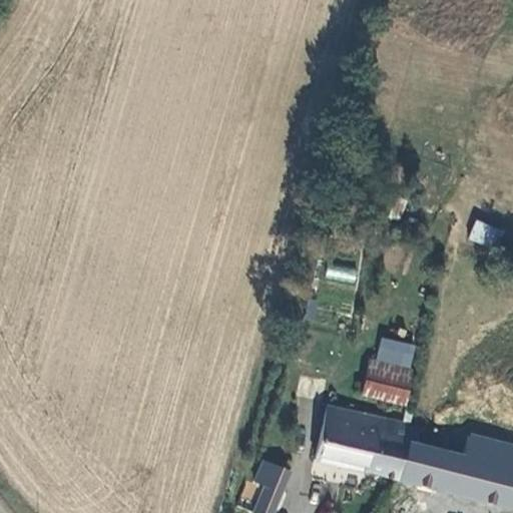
[(476,219),(468,238),(493,248),(501,230),(476,219)]
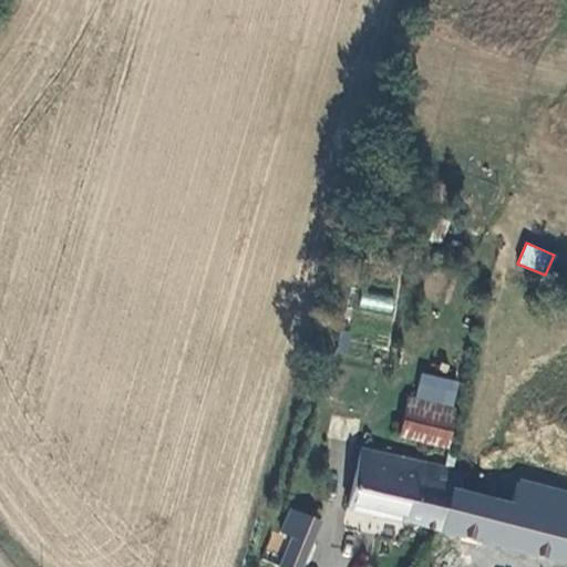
[(363,290),(359,306),(391,315),(395,299),(363,290)]
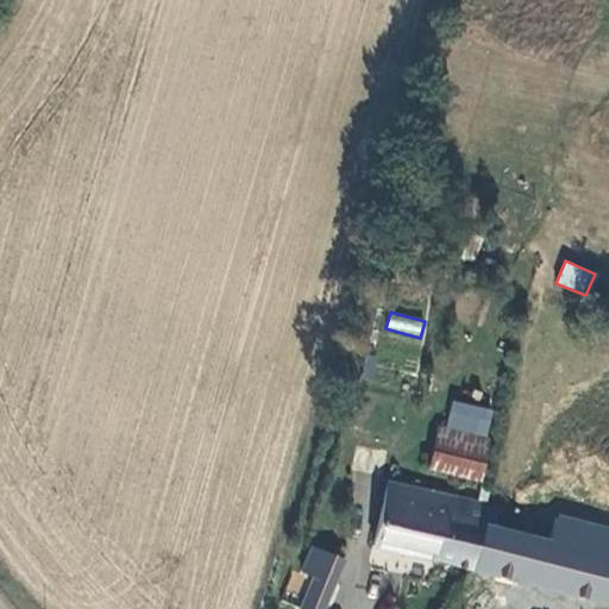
[(489,441),(441,429),(431,470),(479,483),(489,441)]
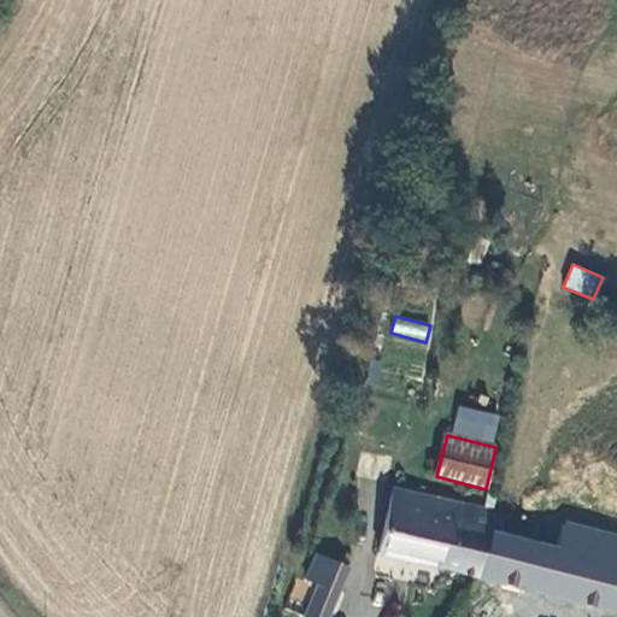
[(375,557),(475,580),(486,535),(454,528),(459,505),(392,491),(376,553),(375,557)]
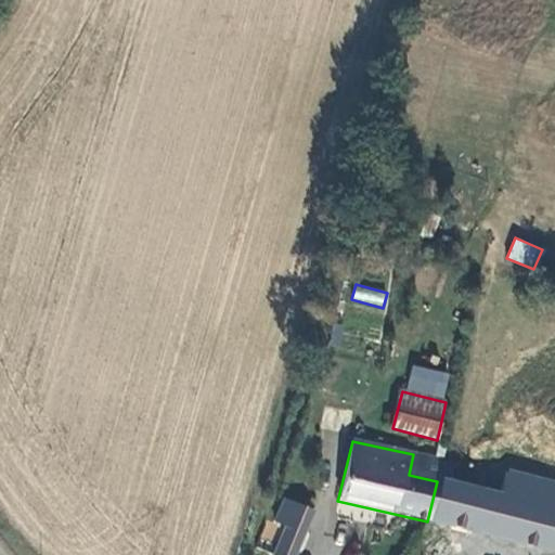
[(437,481),(427,521),(552,552),(554,538),(554,510),(483,492),(488,473),(441,461),(437,481)]
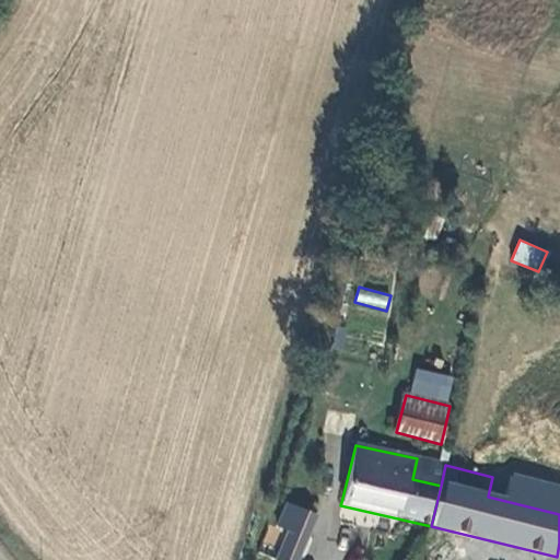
[(313,522),(288,513),(282,531),(287,533),(306,539),(313,522)]
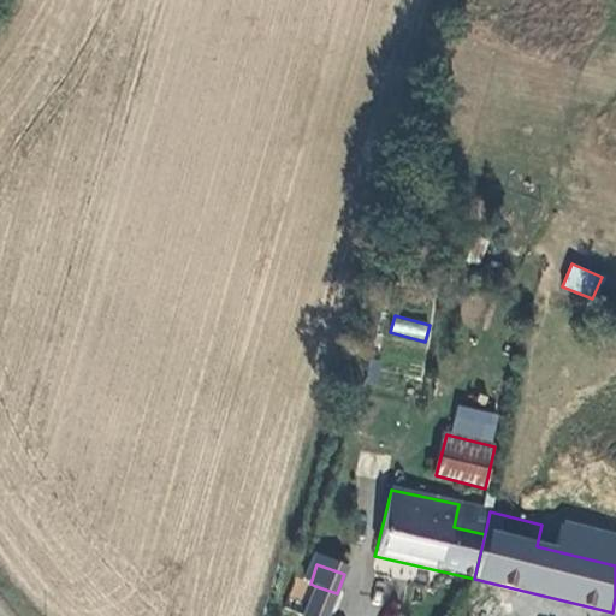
[(337,593),(315,586),(303,615),(330,615),(339,594),(337,593)]
